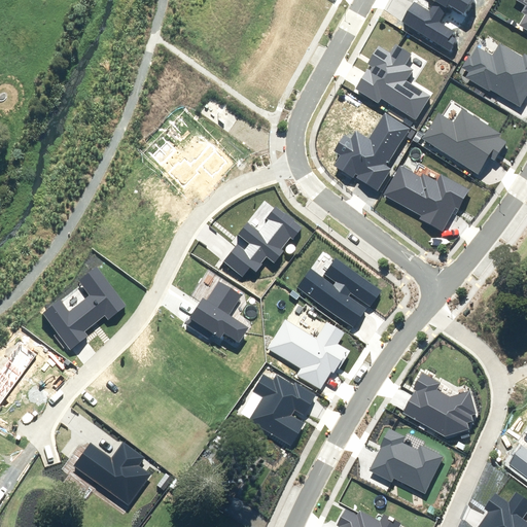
[(429,0),(434,3),(429,11),(414,2),(402,21),(450,49),(456,39),(451,36),(454,32),(438,23),(449,5),(465,15),(473,0),(429,0)]
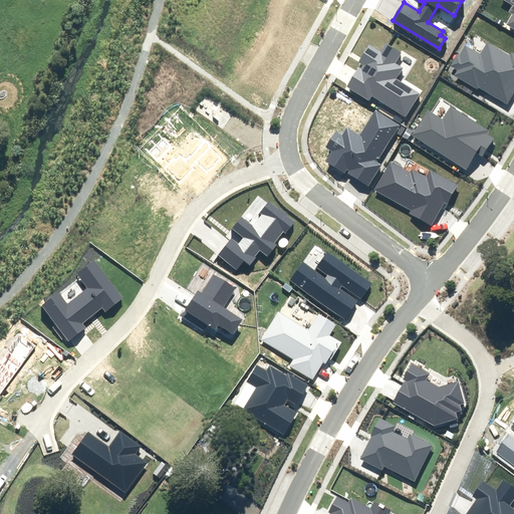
[(457,70),(454,75),(479,89),(479,88),(508,105),(513,95),(513,53),(511,51),(508,55),(487,42),(480,54),(466,45),(461,54),(458,53),(450,66),(457,70)]
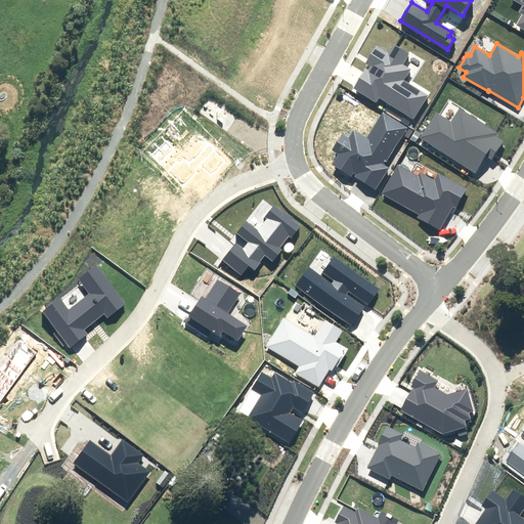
[(367,66),(353,88),(376,102),(379,98),(411,119),(427,95),(404,82),(411,71),(402,66),(408,55),(393,45),(389,53),(376,45),(364,63),(367,66)]
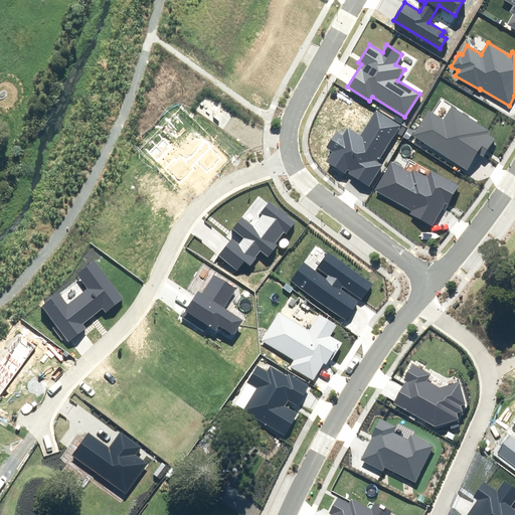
[(430,111),(413,136),(467,170),(477,154),(482,158),(495,139),(489,135),(491,132),(452,107),(444,119),(430,111)]
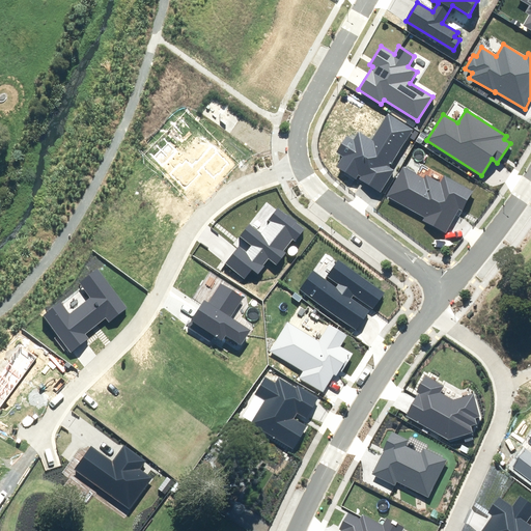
[(343,158),(337,167),(356,179),(359,176),(361,177),(359,179),(380,193),(395,169),(389,166),(412,131),(389,116),(371,142),(359,133),(354,141),(345,135),(335,151),(343,158)]
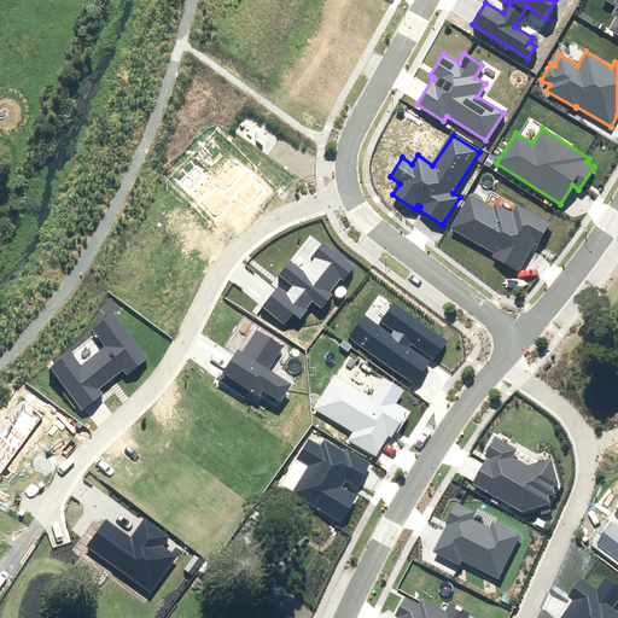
[(468,194),(450,229),(494,252),(491,256),(519,270),(534,244),(537,246),(551,222),(518,204),(512,214),(495,204),(493,208),(468,194)]
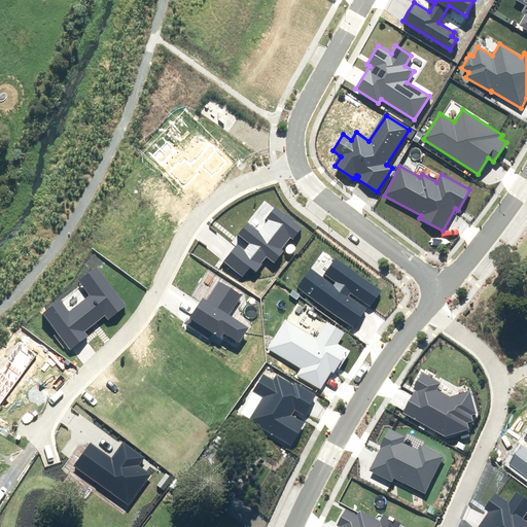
[(238,244),(224,260),(243,276),(250,268),(255,272),(268,257),(274,262),(284,251),(281,249),(290,237),(293,240),(303,229),(276,207),(267,217),(269,219),(259,232),(247,222),(238,234),(249,244),(245,249),(238,244)]
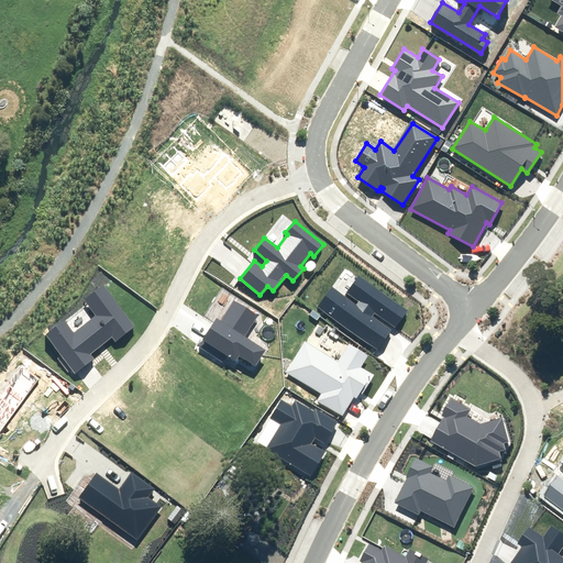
[(332,287),(318,308),(378,350),(393,330),(372,316),(375,312),(395,327),(407,310),(359,276),(346,293),(360,301),(357,305),(332,287)]
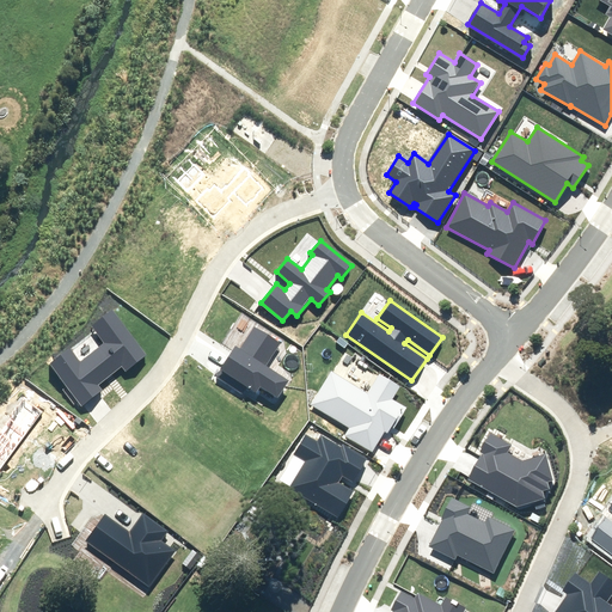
[(69,349),(50,365),(81,405),(102,390),(98,385),(122,367),(126,372),(147,355),(111,311),(92,326),(105,343),(80,362),(69,349)]
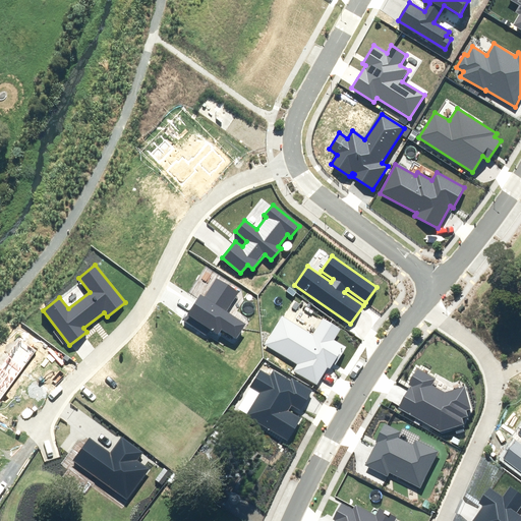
[(200,294),(184,320),(208,335),(211,330),(219,335),(221,331),(236,340),(246,323),(226,309),(237,291),(216,278),(205,296),(200,294)]
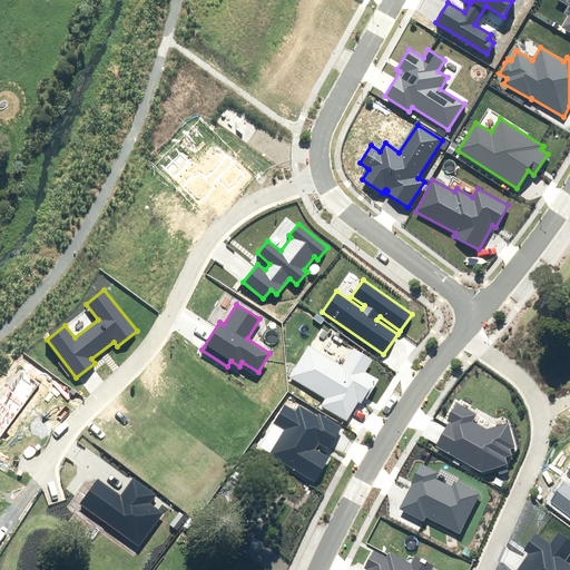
[(366,400),(379,380),(365,372),(373,360),(355,350),(343,367),(307,346),(288,377),(324,399),(320,406),(345,422),(357,401),(362,403),(365,399),(366,400)]
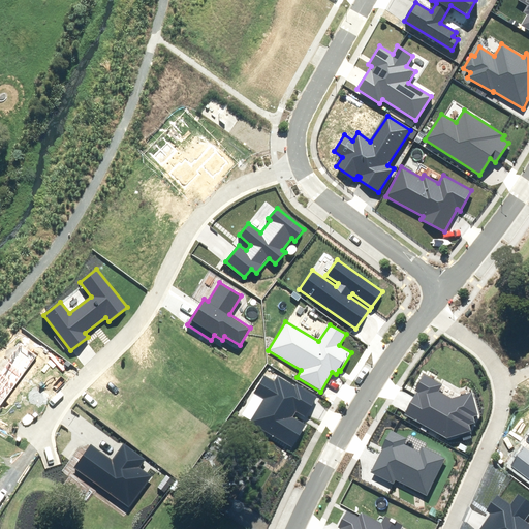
[(20,346),(0,374),(0,405),(34,356),(20,346)]
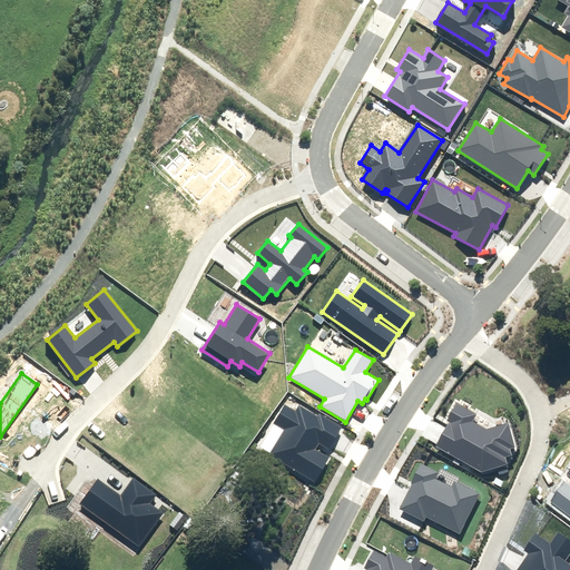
[(450,422),(436,445),(482,472),(507,464),(505,458),(511,455),(510,449),(516,448),(509,422),(487,429),(472,421),(475,414),(455,403),(445,420),(450,422)]
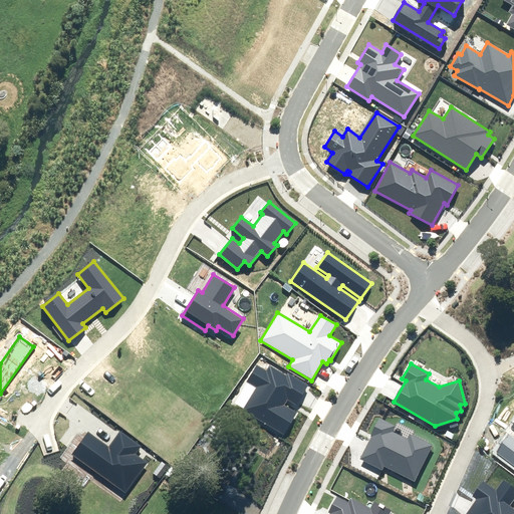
[(256,388),(243,410),(284,435),(297,412),(285,405),(288,401),(297,406),(309,386),(288,373),(287,375),(270,364),(267,370),(257,364),(246,381),(256,388)]
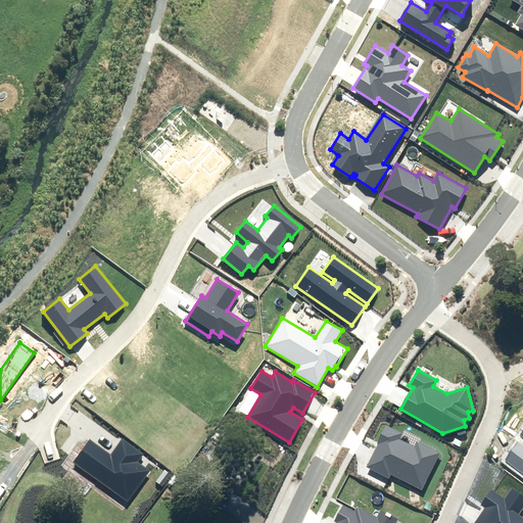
[(379,443),(368,468),(390,478),(391,476),(422,490),(439,455),(417,443),(414,448),(399,441),(402,433),(386,425),(377,442),(379,443)]
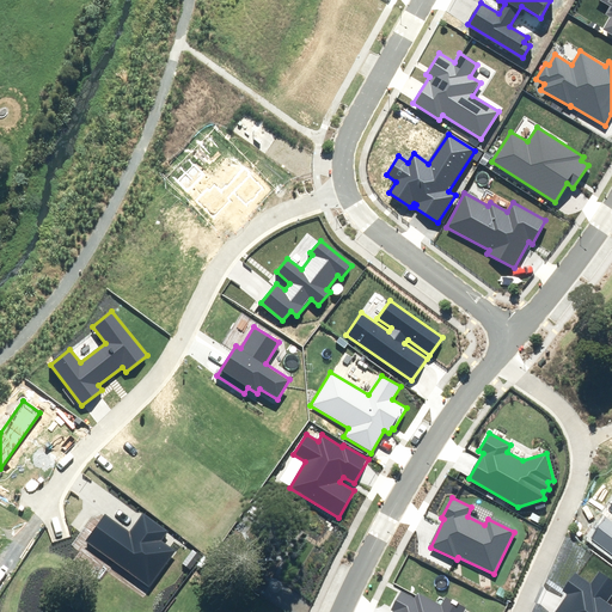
[(611,520),(607,516),(592,538),(611,554),(611,503),(609,509),(611,512),(611,520)]
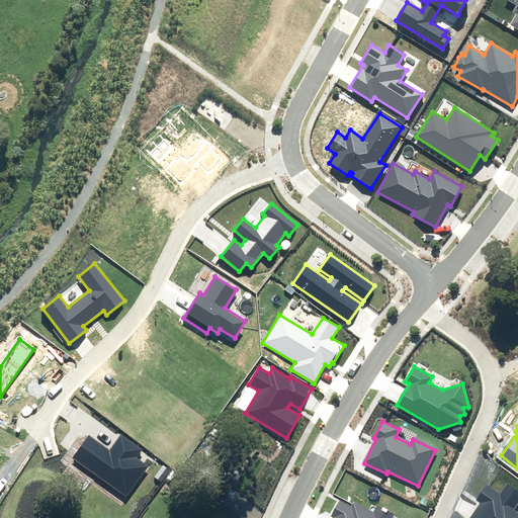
[(90,435),(72,458),(125,498),(148,466),(137,458),(142,450),(120,435),(110,449),(90,435)]
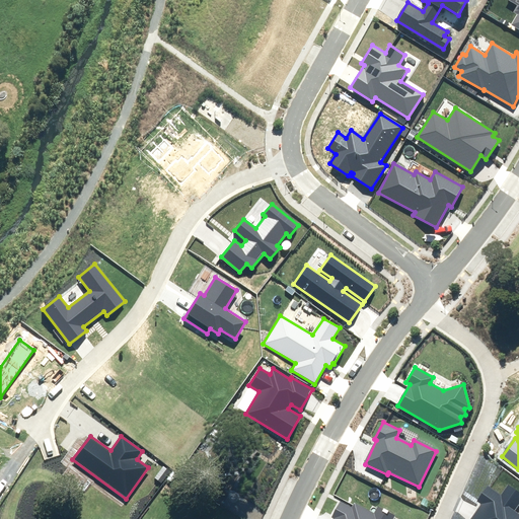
[(482,504),(470,518),(518,518),(518,513),(514,510),(518,502),(518,492),(507,485),(501,495),(488,486),(477,501),(482,504)]
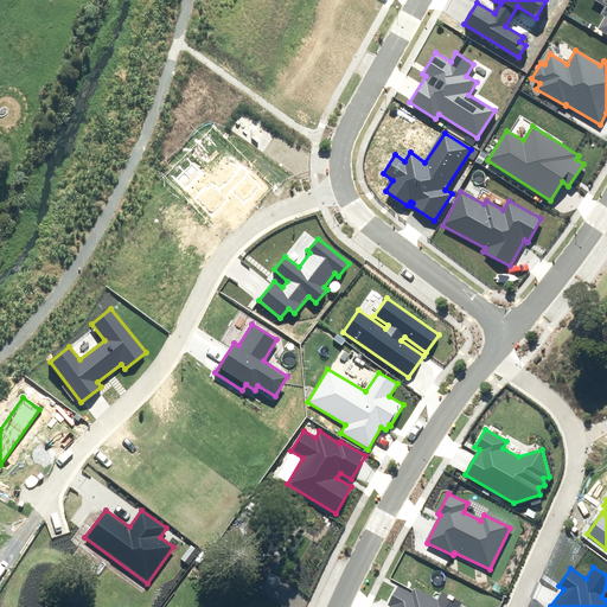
[(460,606),(464,602),(441,592),(438,600),(414,588),(411,594),(397,587),(388,605),(390,606),(389,606),(460,606)]
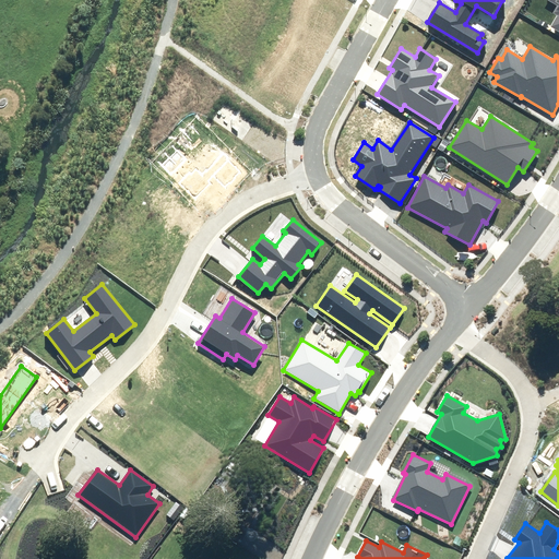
All buildings are outlined.
